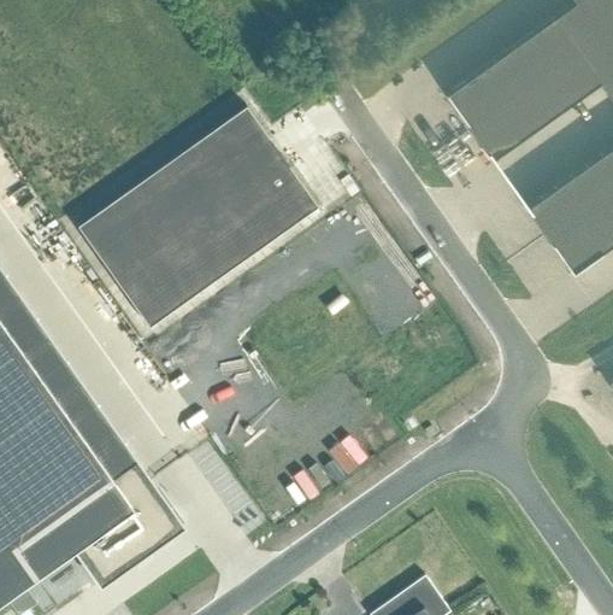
[(446,97),(491,162),(600,85),(612,103),(612,147),(526,210),(572,275),(612,245),(612,0),(571,0),(575,5),(446,97)]
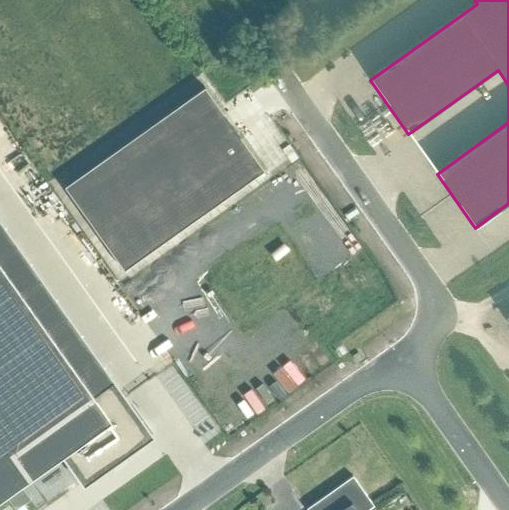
[(125,271),(266,171),(206,87),(66,187),(125,271)]
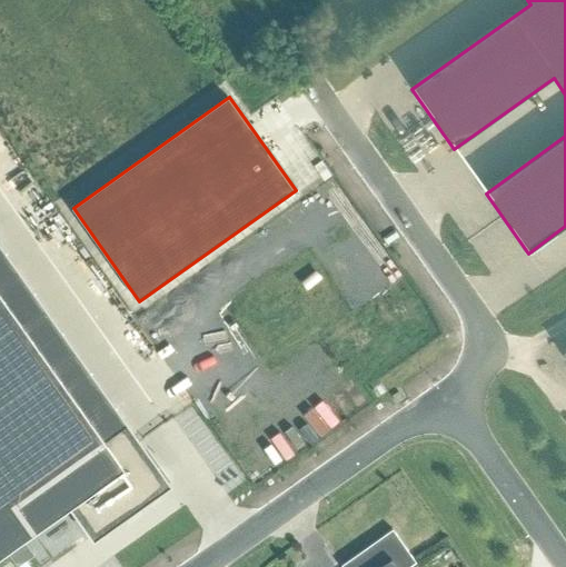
[(0,296),(0,553),(73,501),(93,529),(160,483),(118,426),(100,437),(0,296)]
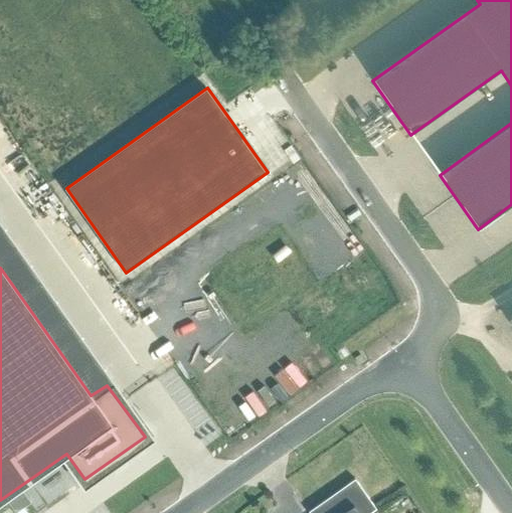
[(360,366),(366,362),(362,355),(356,359),(360,366)]
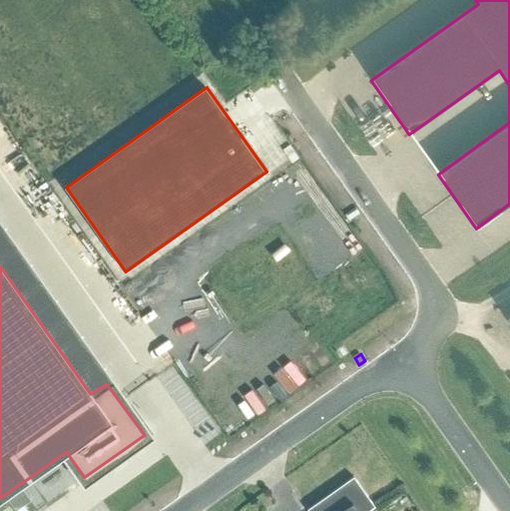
[(374,510),(377,508),(356,479),(311,510),(374,510)]
